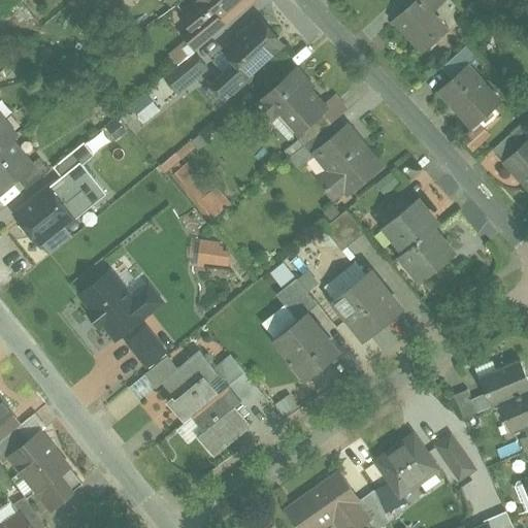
[(199,0),(184,13),(194,26),(185,33),(190,39),(217,17),(236,0),(199,0)]
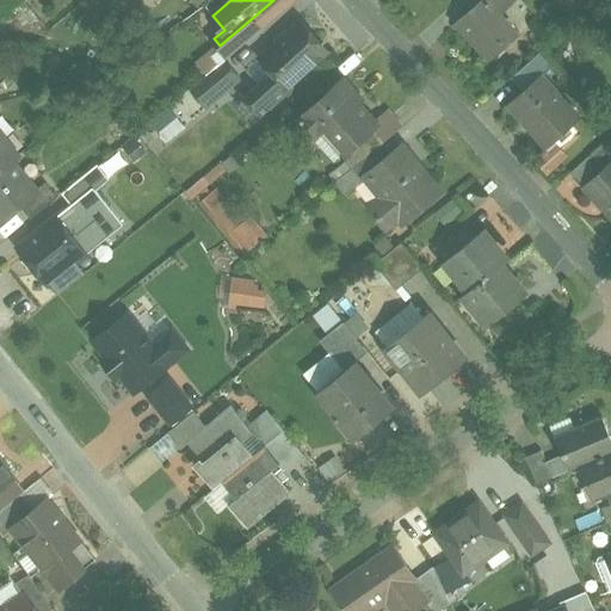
[(477,0),(480,2),(458,22),(488,55),(504,42),(507,45),(519,35),(500,13),(514,0),(477,0)]
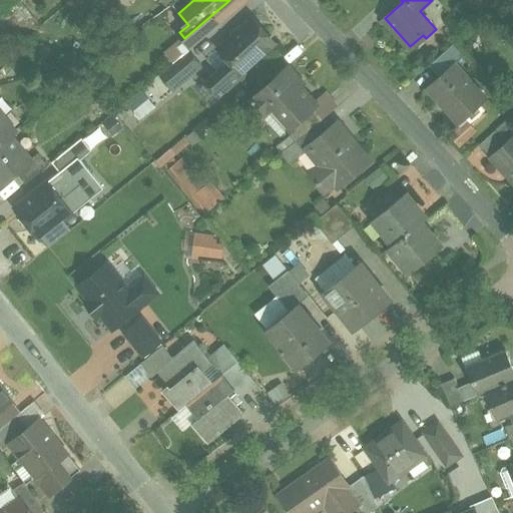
[(219,26),(210,16),(184,38),(192,48),(219,26)]
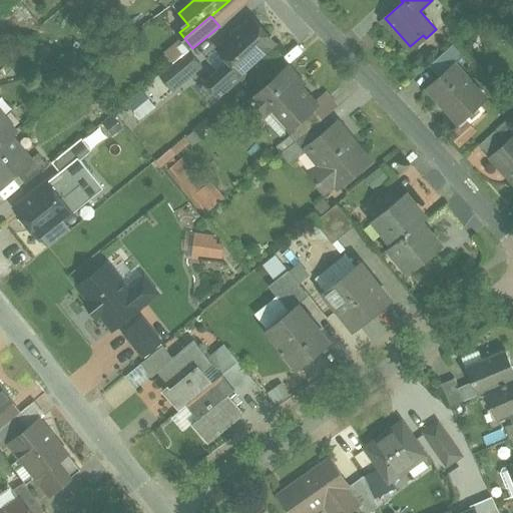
[(252,18),(219,47),(231,60),(207,82),(221,96),(246,74),(244,72),(277,43),(252,18)]
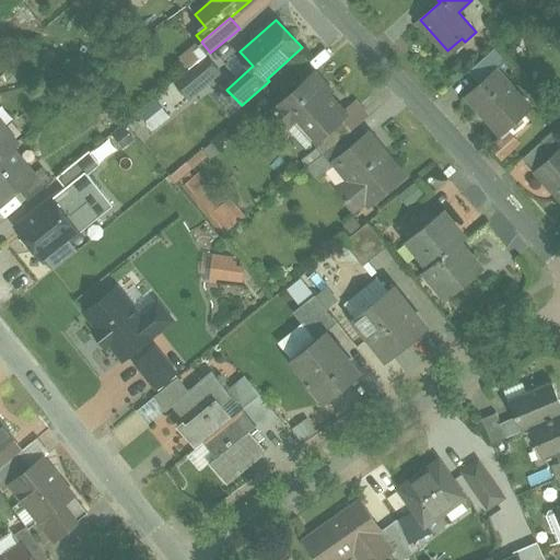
[(494,49),(469,71),(480,83),(496,70),(506,61),(494,49)]
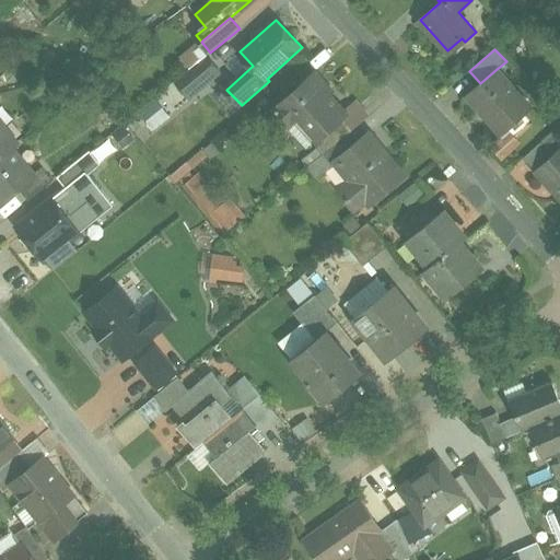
[(208,55),(177,80),(190,95),(221,71),(208,55)]
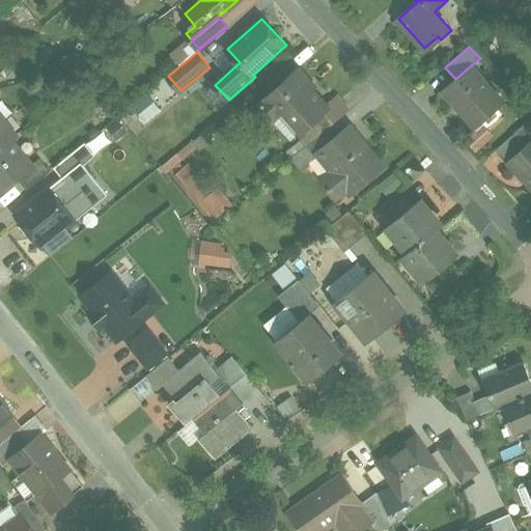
[(455,79),(443,90),(453,102),(454,101),(476,126),(475,127),(476,128),(503,104),(470,66),(455,79)]
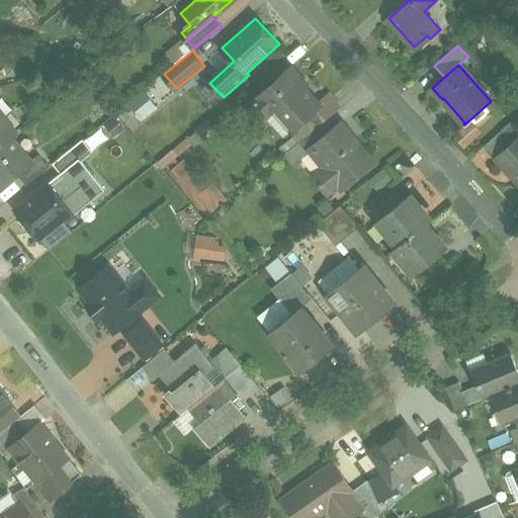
[(293,68),(255,101),(268,116),(272,112),(290,134),(317,110),(321,106),(305,87),(308,84),(293,68)]
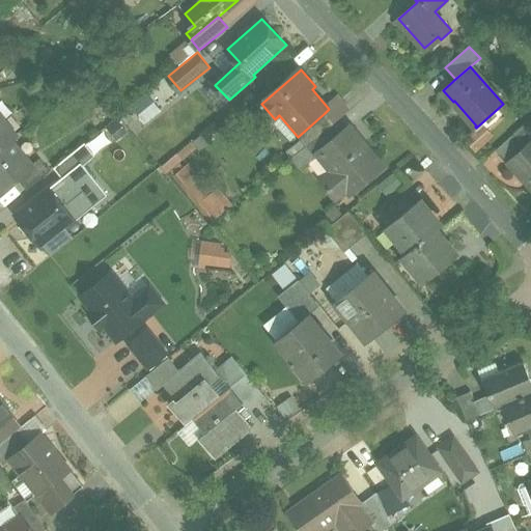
[(128,102),(139,123),(159,113),(146,91),(128,102)]
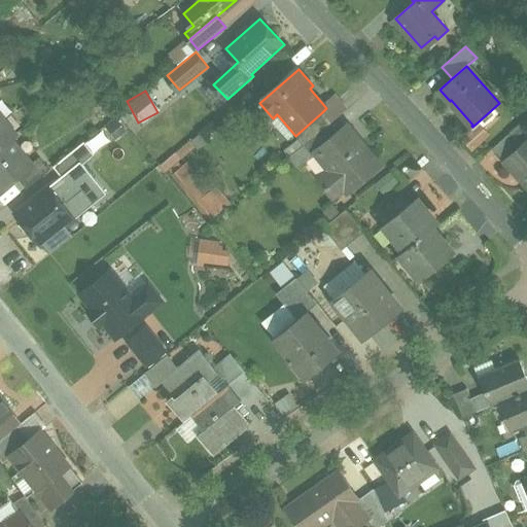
[(0,112),(0,147),(10,139),(16,134),(0,112)]
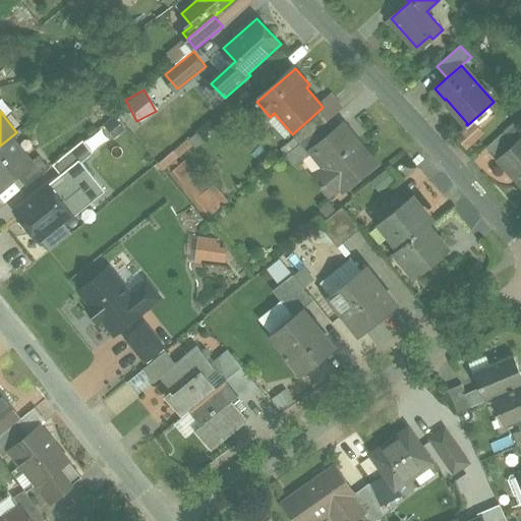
[(319,111),(292,134),(300,145),(328,122),(319,111)]
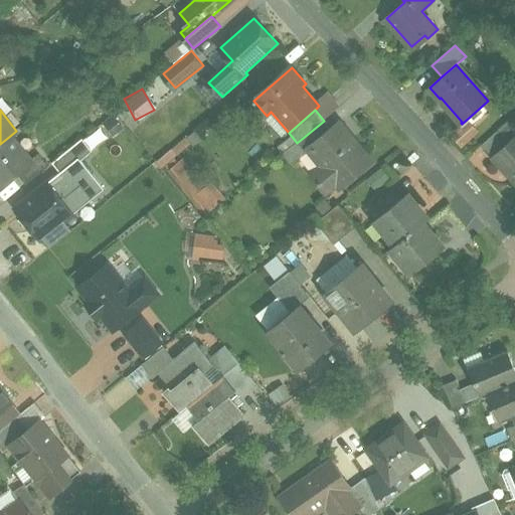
[(514,116),(498,131),(509,143),(514,137),(514,116)]
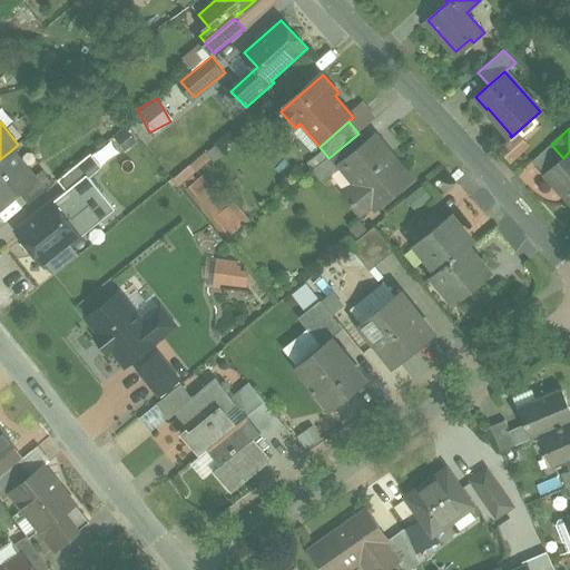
[(359,134),(328,158),(340,172),(344,168),(342,165),(367,145),(359,134)]
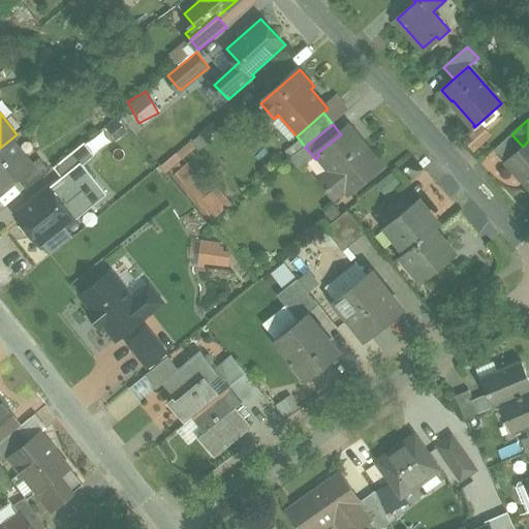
[(341,134),(317,153),(319,156),(333,173),(321,181),(336,198),(347,189),(350,193),(382,167),(350,127),(341,134)]
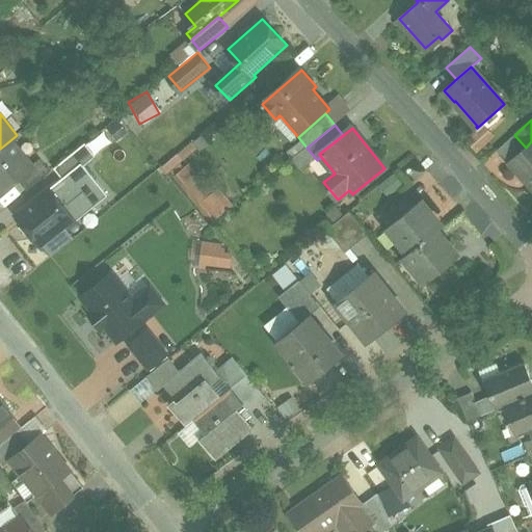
[(0,149),(0,192),(1,193),(19,179),(33,167),(32,166),(10,140),(0,149)]
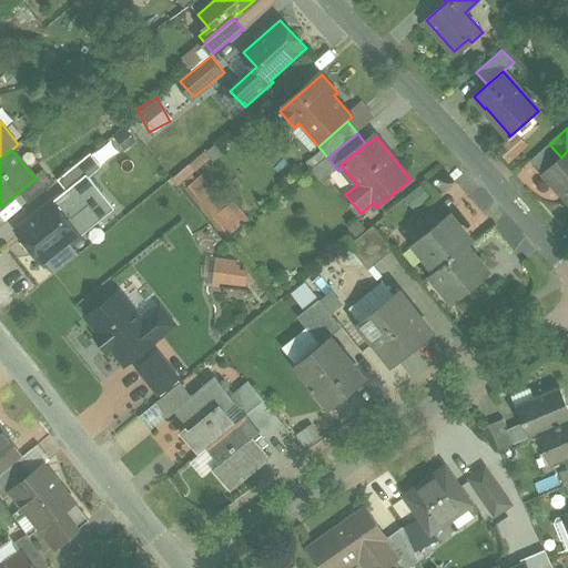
[(567,151),(561,158),(545,172),(567,199),(567,151)]
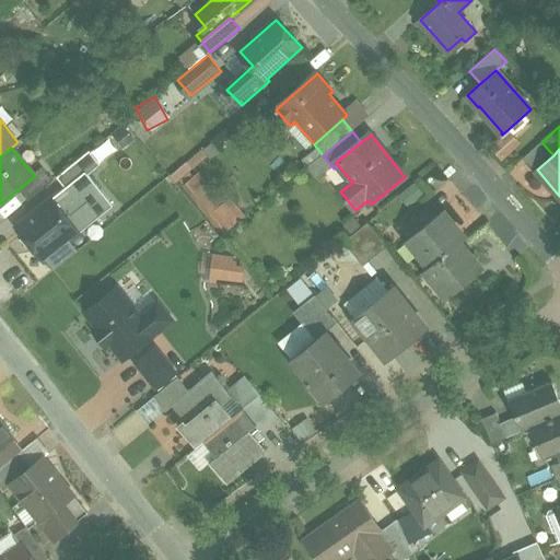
[(91,151),(58,177),(67,188),(88,172),(90,175),(103,165),(91,151)]
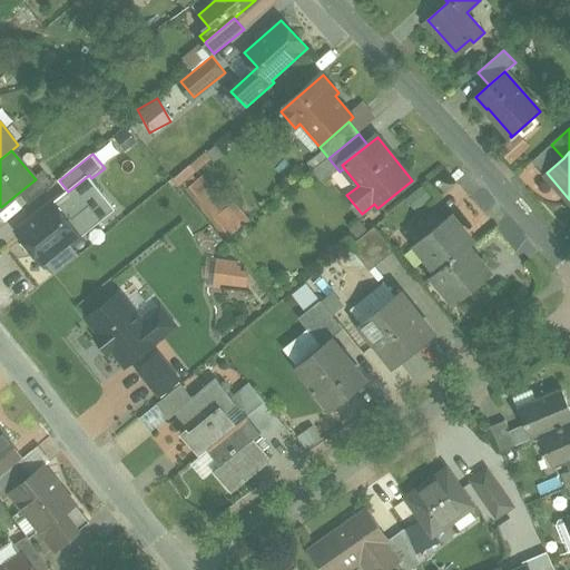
[(56,183),(45,169),(35,178),(36,179),(20,192),(30,204),(56,183)]
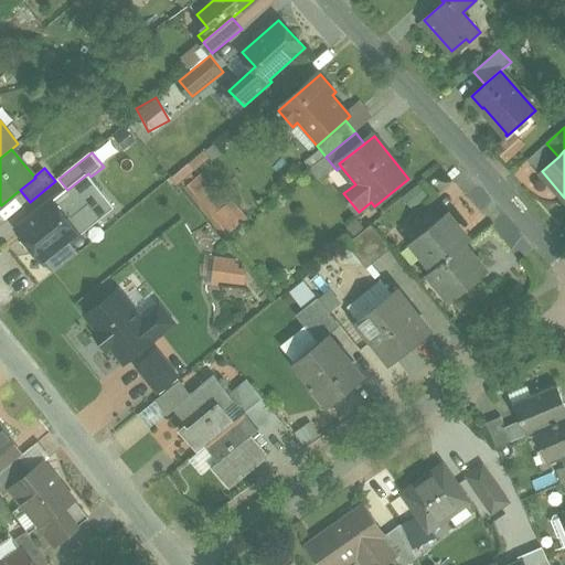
[(182,185),(220,233),(241,217),(203,169),(182,185)]
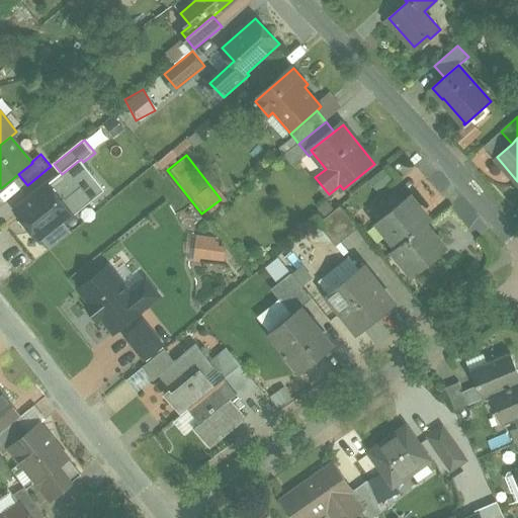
[(62,174),(50,184),(75,216),(106,190),(83,162),(81,159),(62,174)]
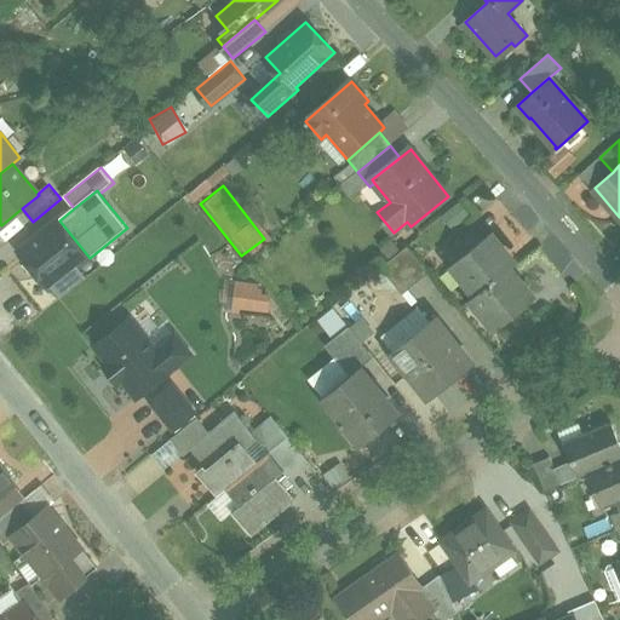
[(59,220),(22,251),(52,288),(69,274),(67,270),(85,254),(89,259),(90,258),(59,220)]
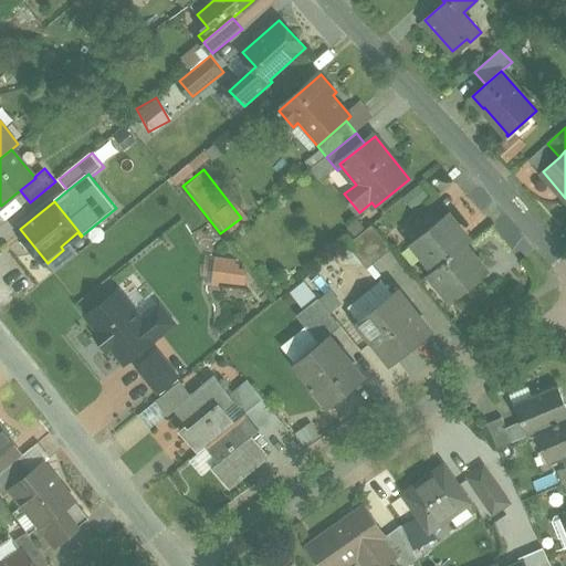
[(433,208),(405,231),(413,242),(418,238),(442,219),(433,208)]
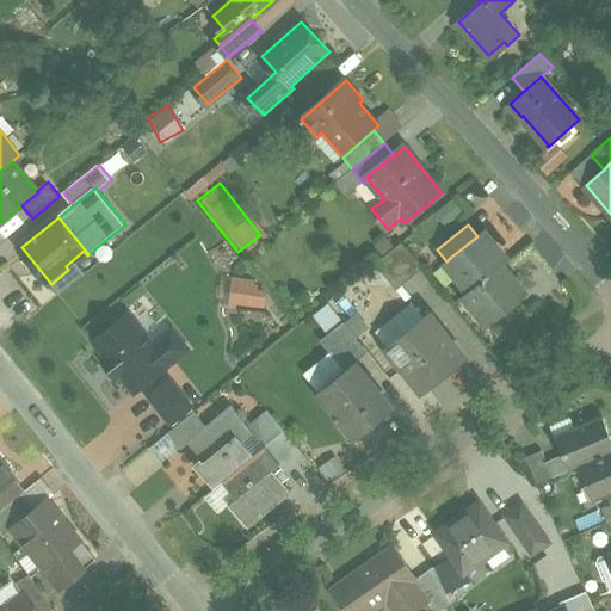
[(477,236),(451,257),(464,272),(460,277),(470,290),(504,264),(508,259),(486,229),(477,236)]
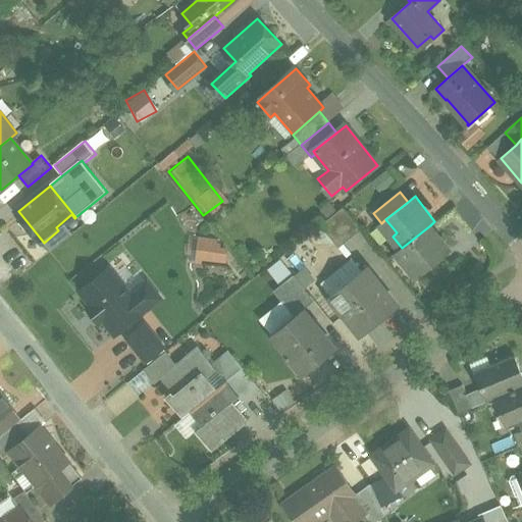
[(345,207),(322,225),(340,247),(362,228),(345,207)]
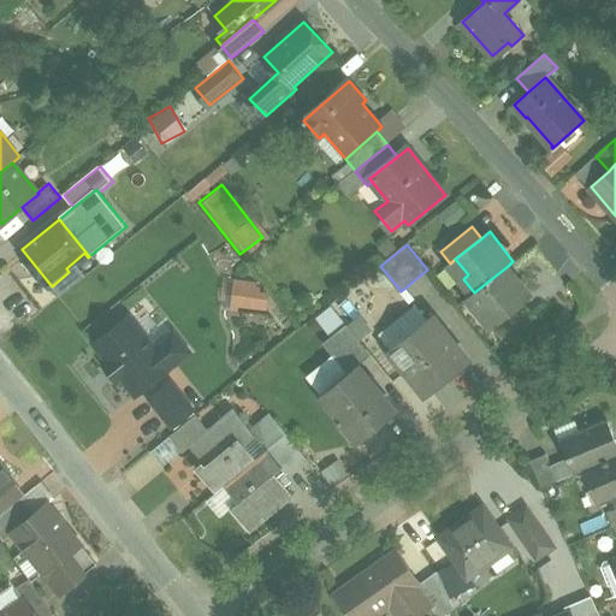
[(474,292),(468,297),(479,311),(485,306),(497,321),(498,323),(525,302),(532,296),(508,266),(474,292)]
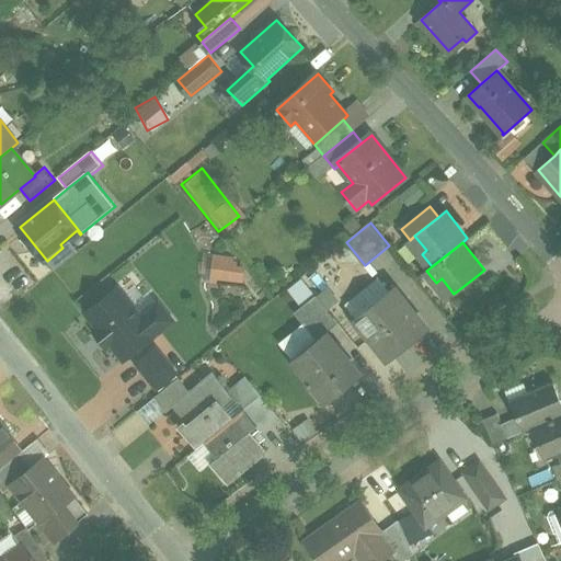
[(207,255),(206,282),(237,282),(238,255),(207,255)]
